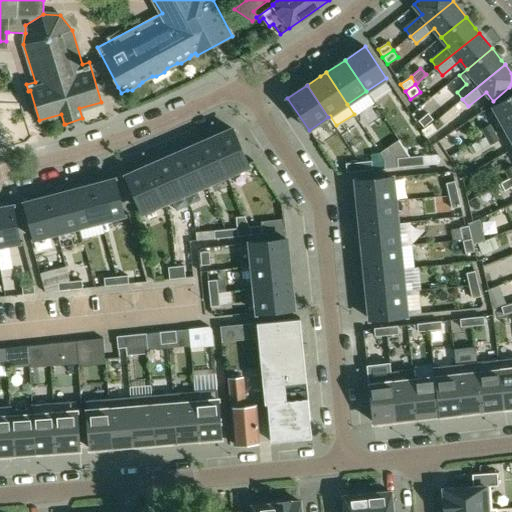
[(511,121),(511,94),(493,105),(504,126),(511,121)]
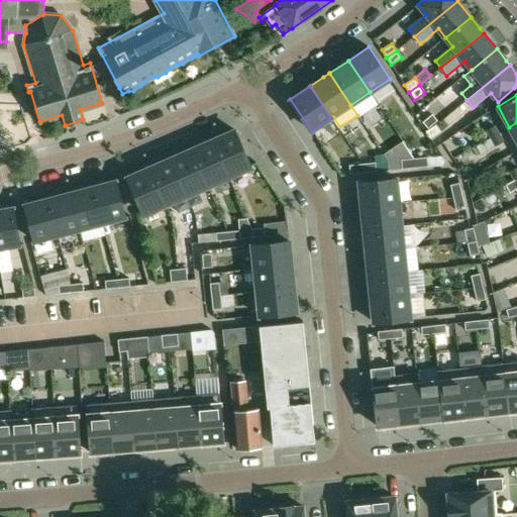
[(432,114),(422,122),(427,128),(437,120),(432,114)]
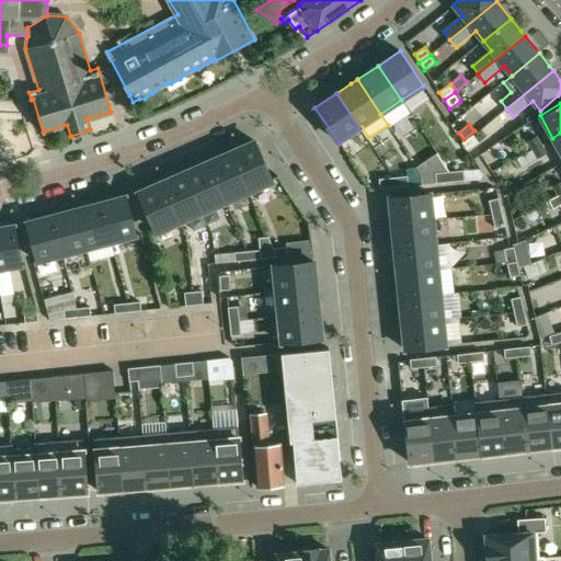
[(479,144),(473,135),(461,142),(467,151),(479,144)]
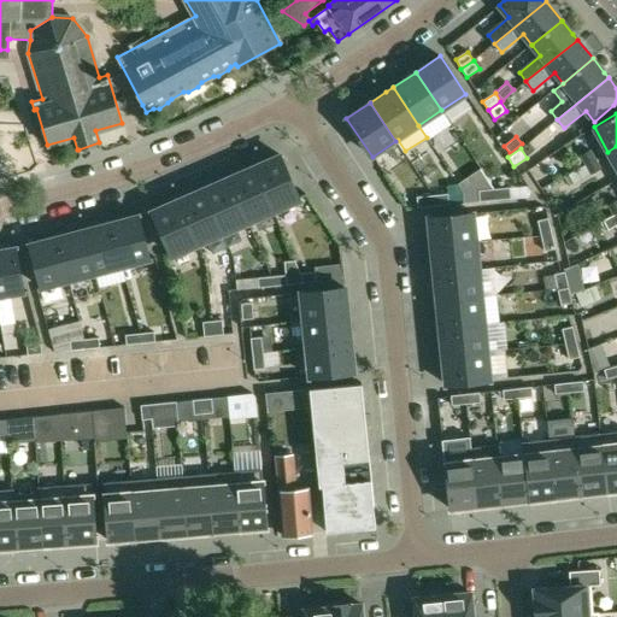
[(585,165),(595,159),(591,150),(580,156),(585,165)]
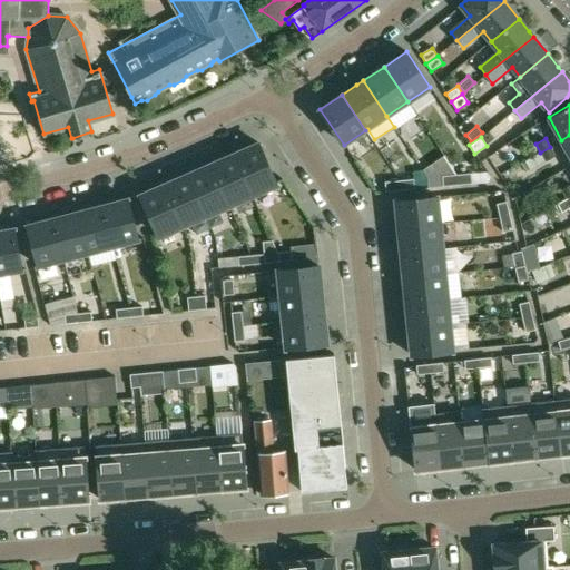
[(258,144),(234,155),(252,194),(276,184),(258,144)]
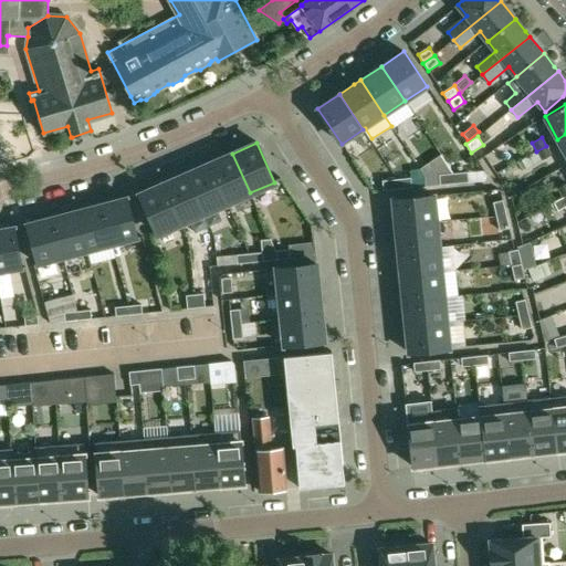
[(546,146),(536,152),(521,160),(526,169),(552,154),(546,146)]
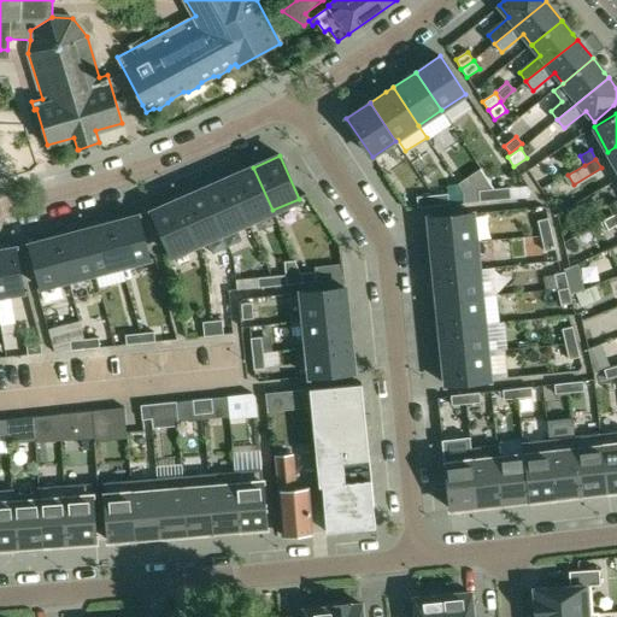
[(253,168),(229,178),(247,221),(272,210),(253,168)]
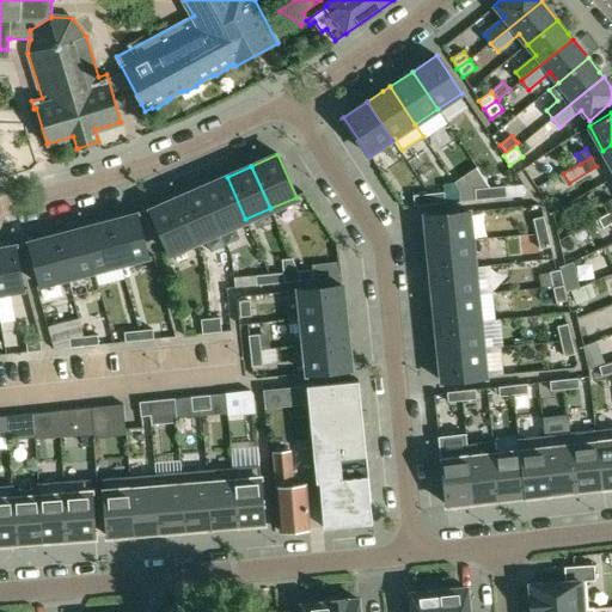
[(220,230),(245,219),(227,177),(202,188),(220,230)]
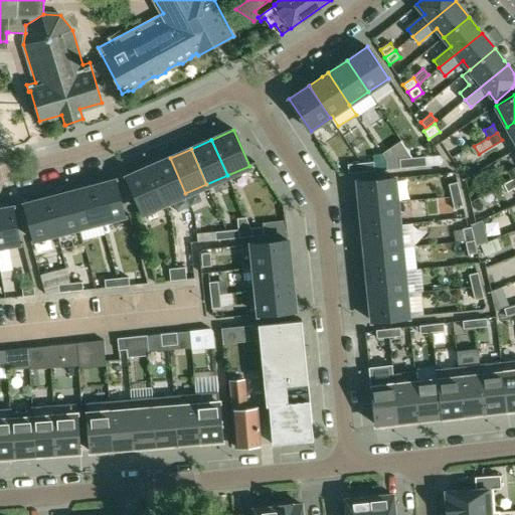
[(424,157),(412,158),(412,167),(425,166),(424,157)]
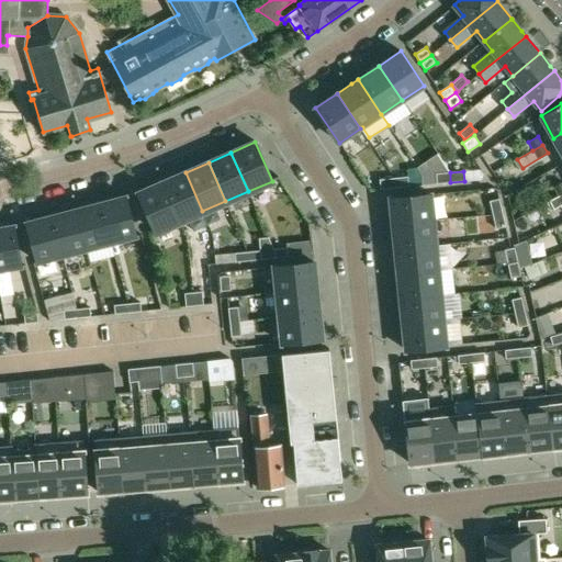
[(179,221),(202,211),(186,172),(163,182),(179,221)]
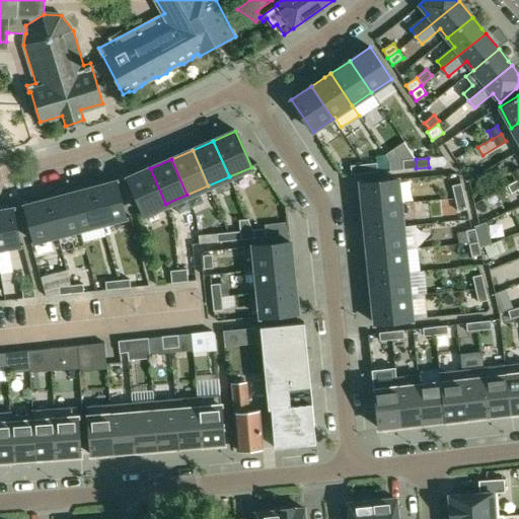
[(402,169),(416,168),(416,159),(402,160),(402,169)]
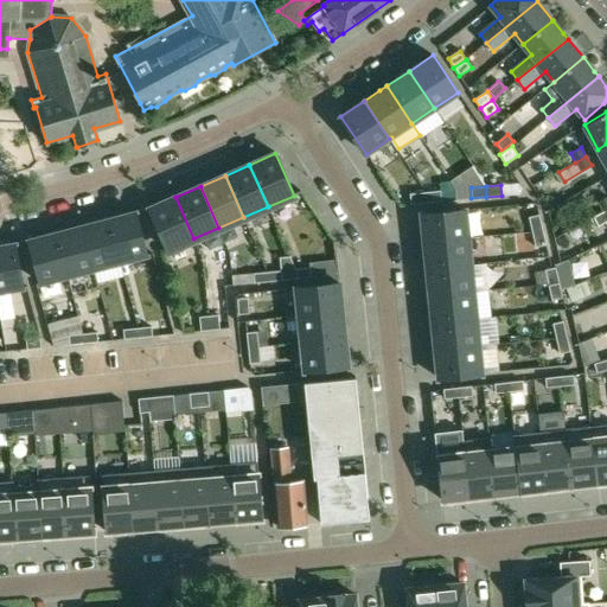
[(440,191),(425,192),(426,203),(441,202),(440,191)]
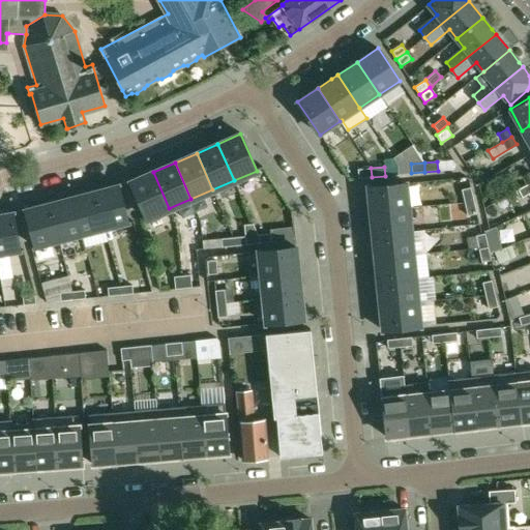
[(372,177),(371,168),(357,169),(358,178),(372,177)]
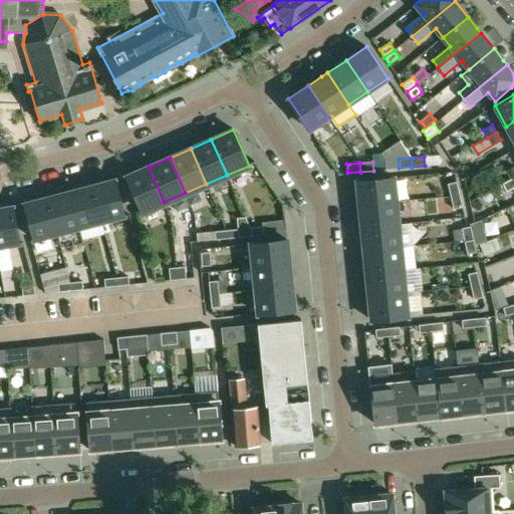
[(164,202),(149,167),(126,177),(142,212),(164,202)]
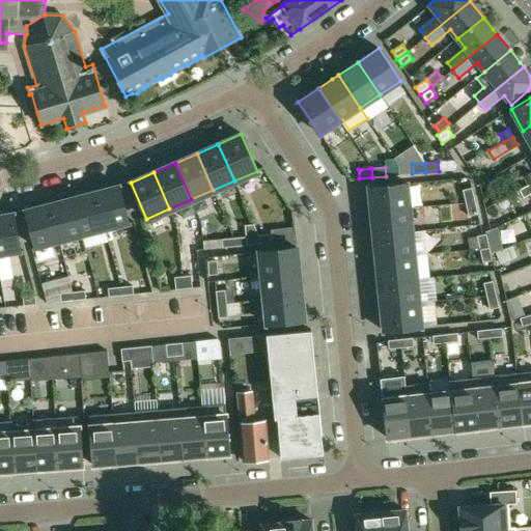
[(530,183),(528,186),(520,190),(523,197),(530,192),(530,183)]
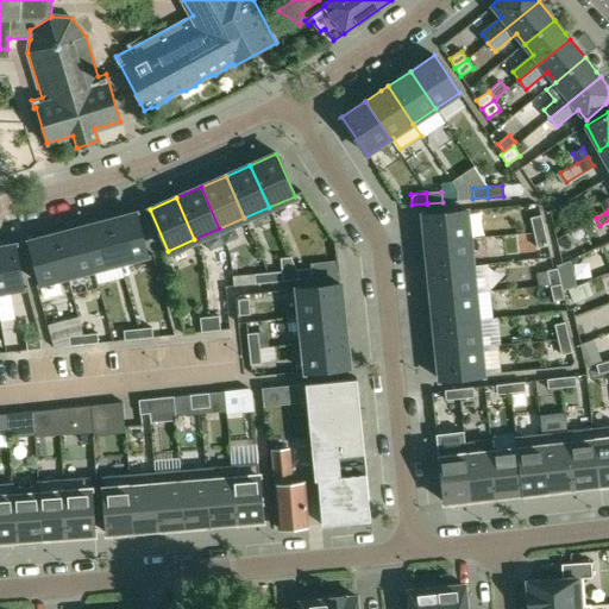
[(425,243),(470,239),(468,211),(422,215),(425,243)]
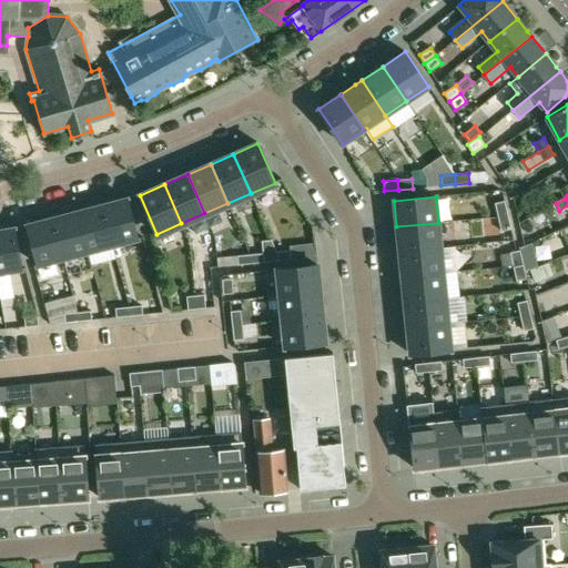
[(101,204),(112,245),(138,239),(127,198),(101,204)]
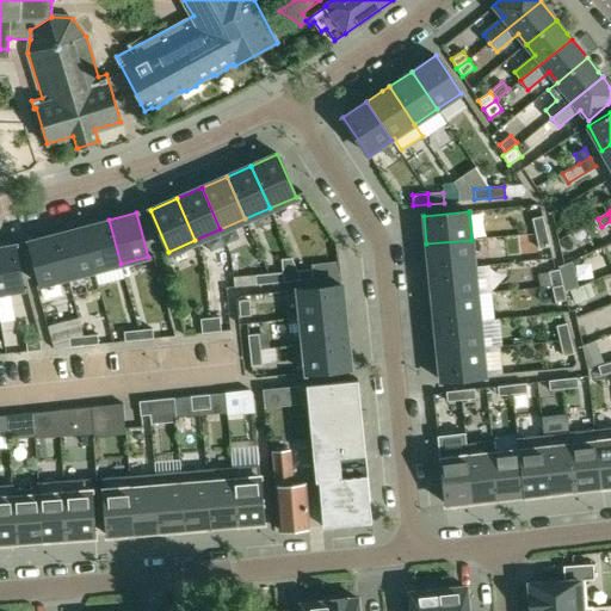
[(532,218),(536,234),(547,232),(543,216),(532,218)]
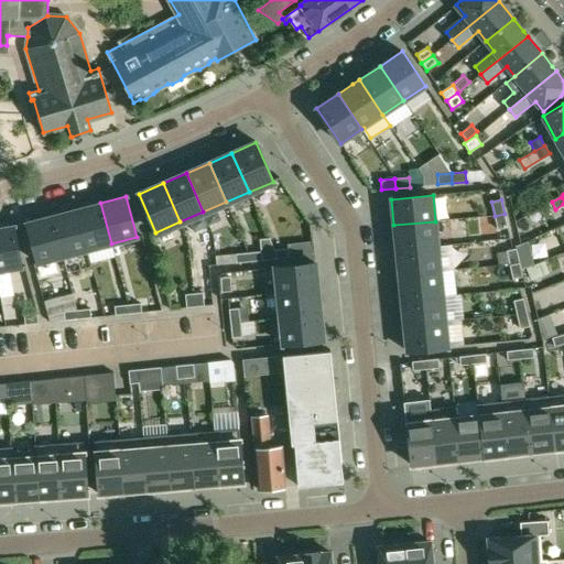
[(87,250),(111,243),(100,203),(76,209),(87,250)]
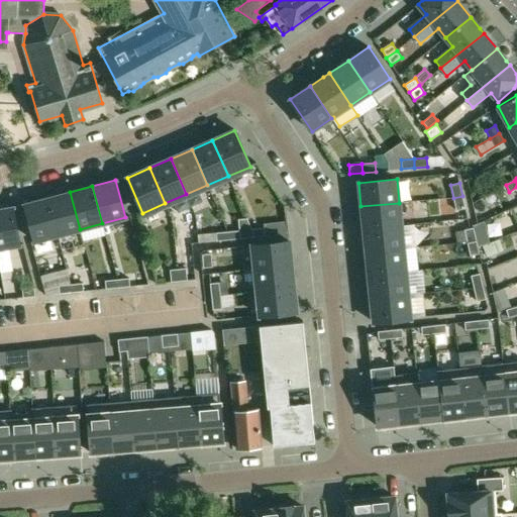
[(70,192),(47,198),(58,235),(80,229),(70,192)]
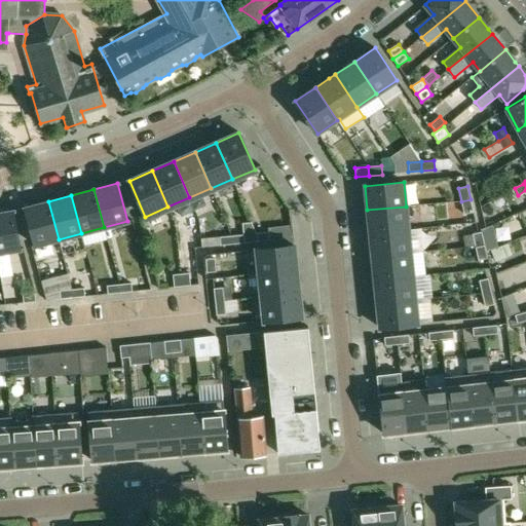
[(473,212),(471,199),(461,201),(464,214),(473,212)]
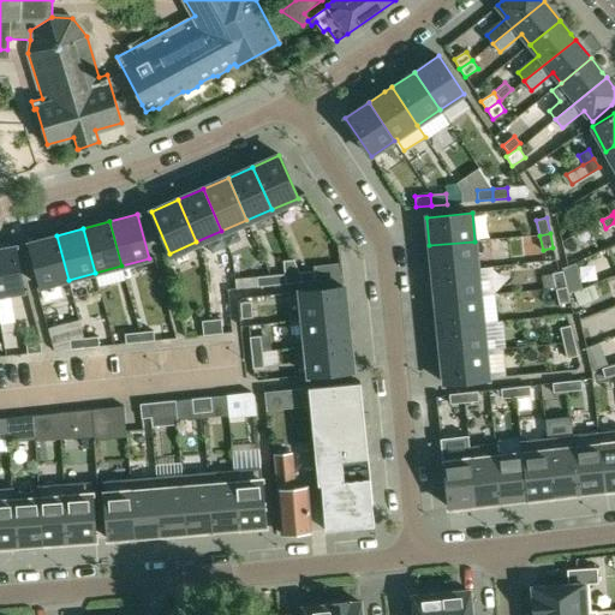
[(69,280),(57,236),(29,243),(41,287),(69,280)]
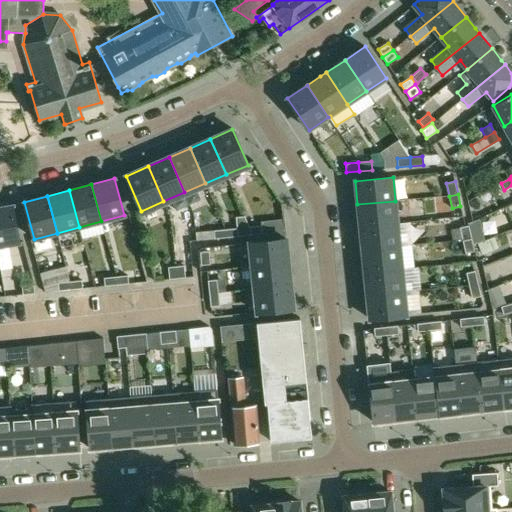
[(398,223),(395,201),(357,204),(360,227),(398,223)]
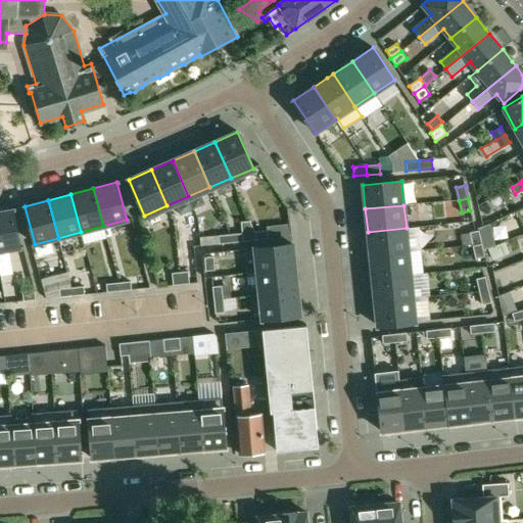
[(0,211),(0,251),(19,248),(12,209),(0,211)]
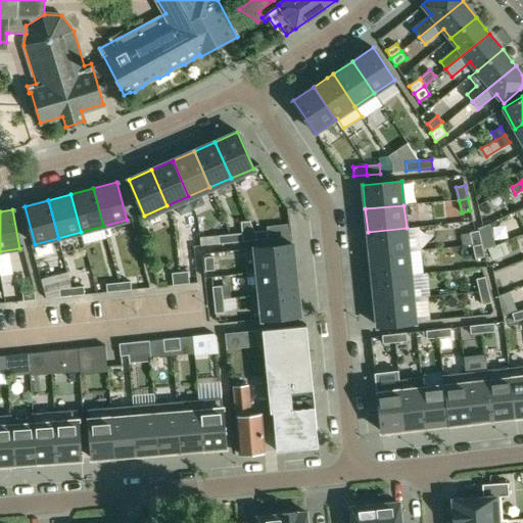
[(407,228),(368,232),(370,255),(409,251),(407,228)]
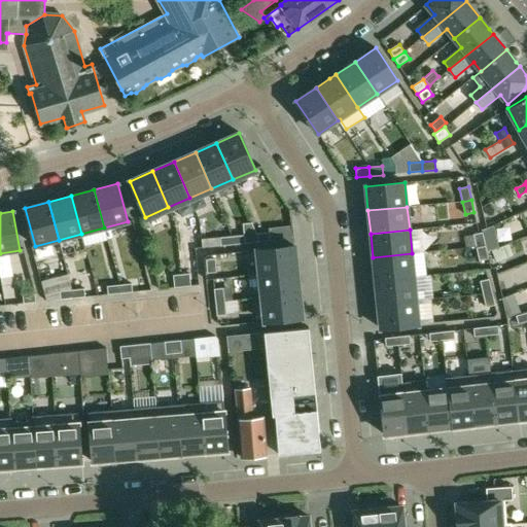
[(257,242),(270,241),(269,232),(256,234),(257,242)]
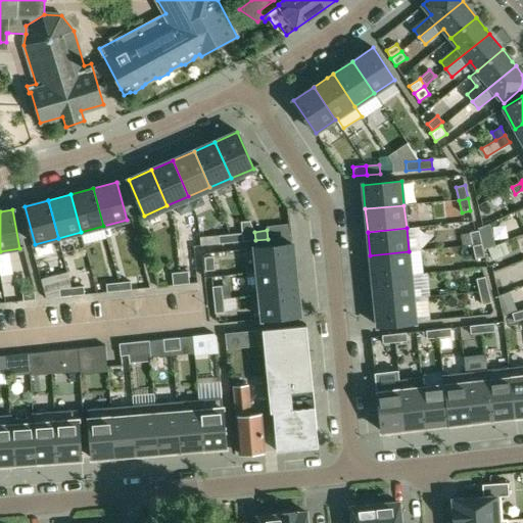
[(469,233),(472,245),(481,243),(478,230),(472,232),(469,233)]
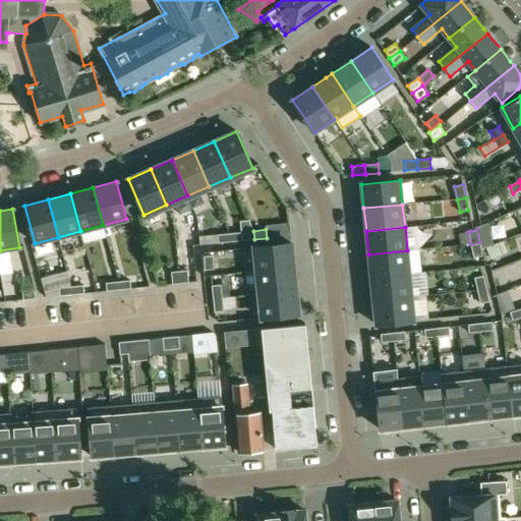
[(229,233),(230,241),(242,240),(241,232),(229,233)]
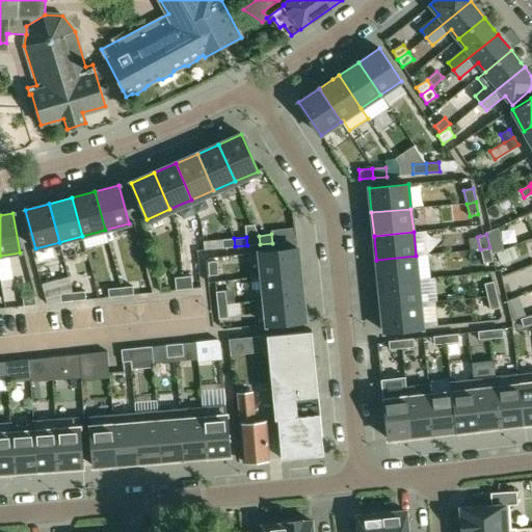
[(222,248),(235,246),(234,238),(221,240),(222,248)]
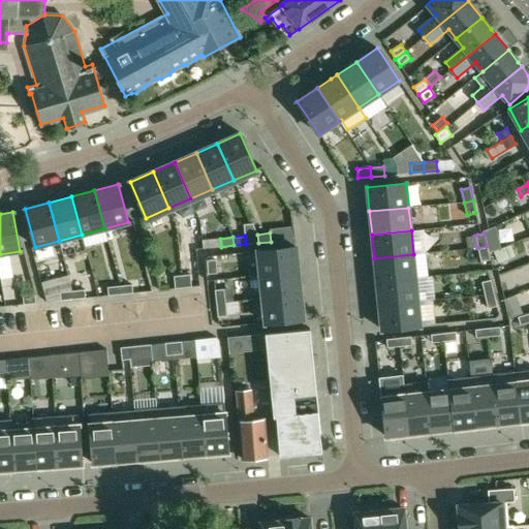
[(490,259),(487,246),(477,248),(480,261),(484,260),(490,259)]
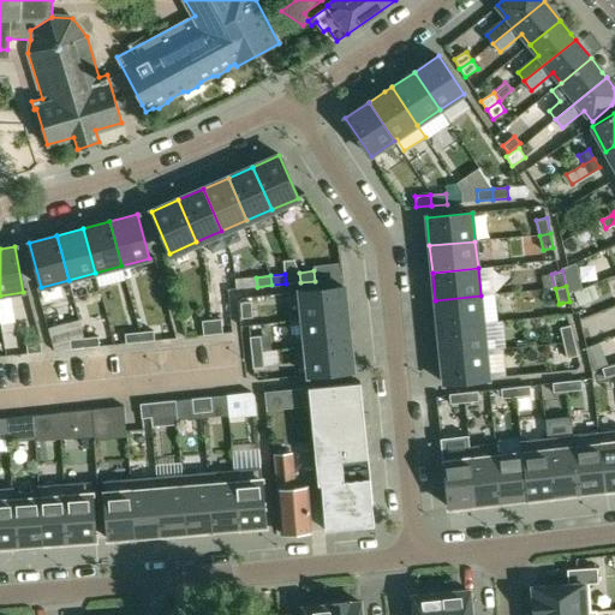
[(345,287),(299,292),(302,320),(347,315),(345,287)]
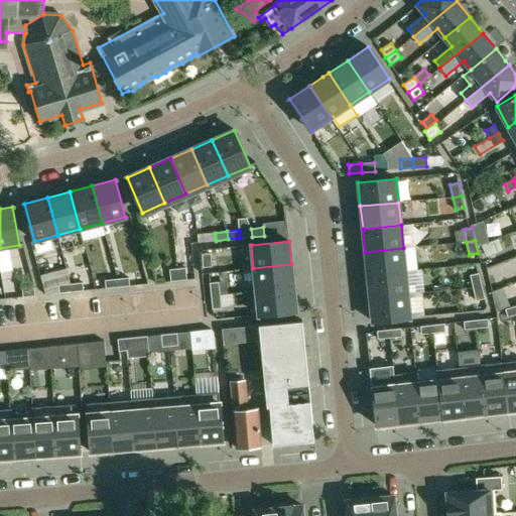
[(495,253),(491,241),(481,245),(485,256),(495,253)]
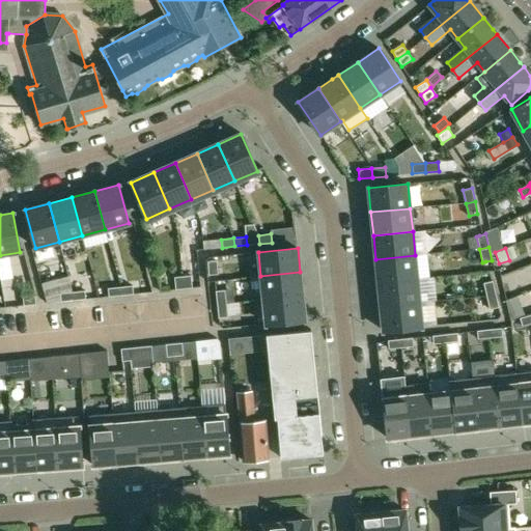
[(375,259),(378,282),(417,279),(415,255),(375,259)]
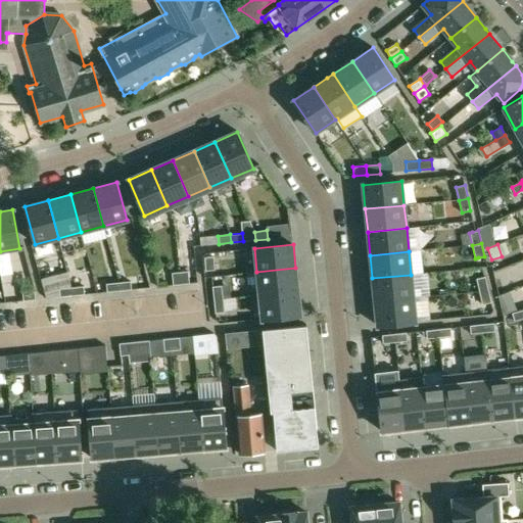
[(214,256),(204,257),(205,271),(215,270),(214,256)]
